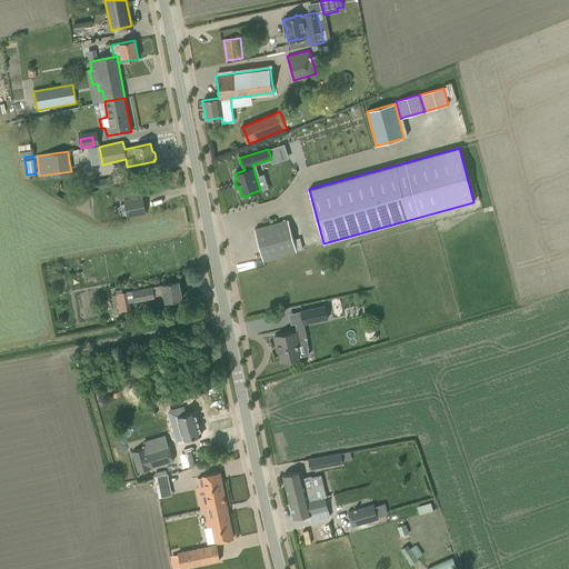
[(109,178),(99,180),(100,188),(110,187),(109,178)]
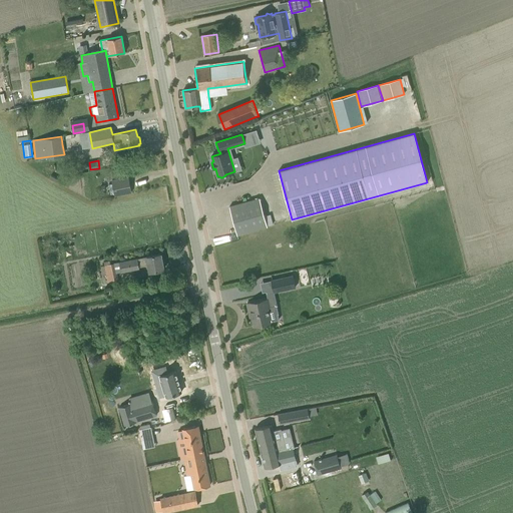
[(111,180),(115,195),(131,192),(128,177),(111,180)]
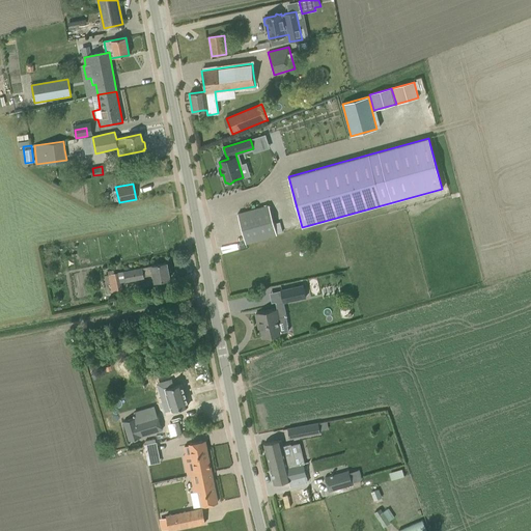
[(274,224),(269,205),(238,214),(246,243),(277,234),(276,233),(274,224)]
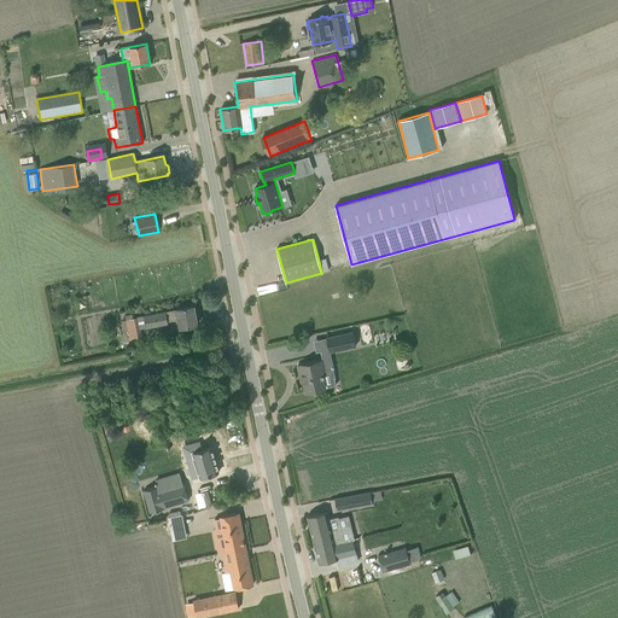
[(325,258),(319,261),(321,272),(328,270),(325,258)]
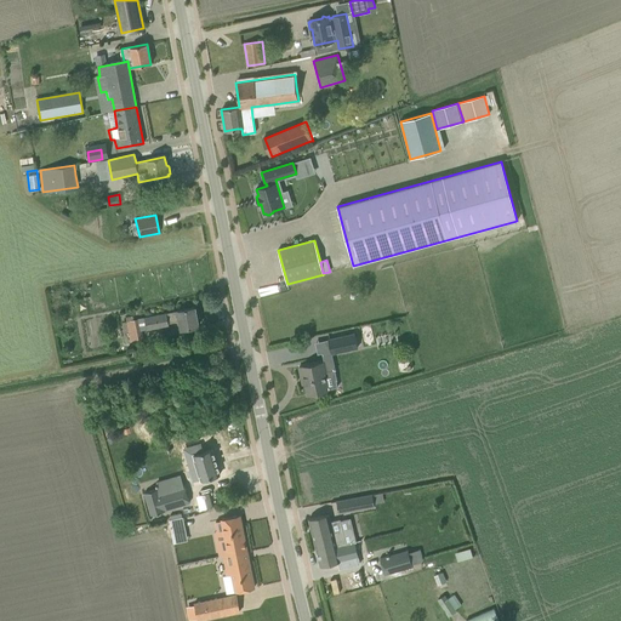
[(194,307),(146,317),(148,330),(170,325),(170,323),(180,320),(181,330),(198,326),(194,307)]
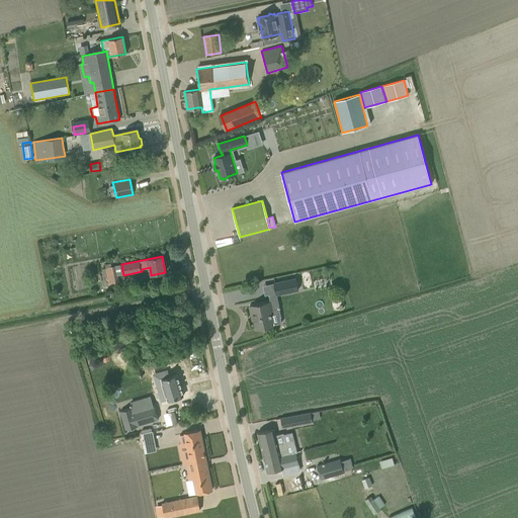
[(105,268),(110,291),(120,289),(115,266),(105,268)]
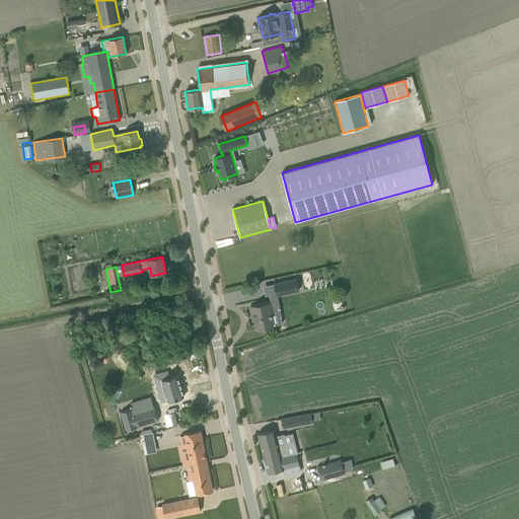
[(296,279),(274,284),(277,295),(299,291),(296,279)]
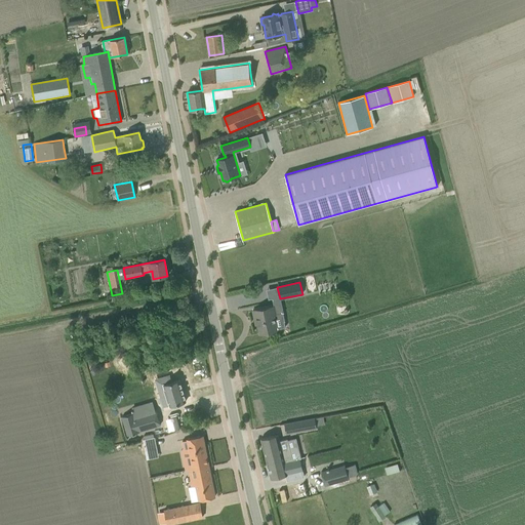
[(263,308),(252,311),(254,320),(256,320),(257,325),(259,333),(277,329),(285,327),(282,313),(277,314),(275,306),(263,308)]
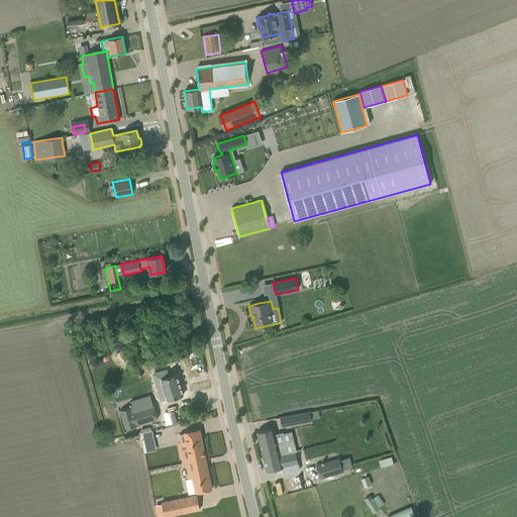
[(187,365),(197,363),(195,352),(185,354),(187,365)]
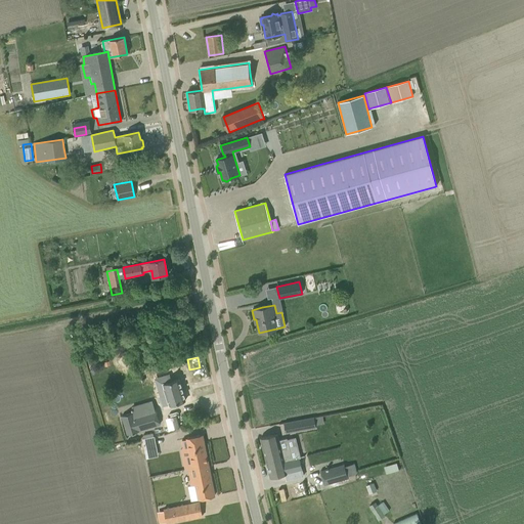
[(171,379),(159,382),(164,398),(167,397),(170,406),(185,401),(179,380),(172,382),(171,379)]
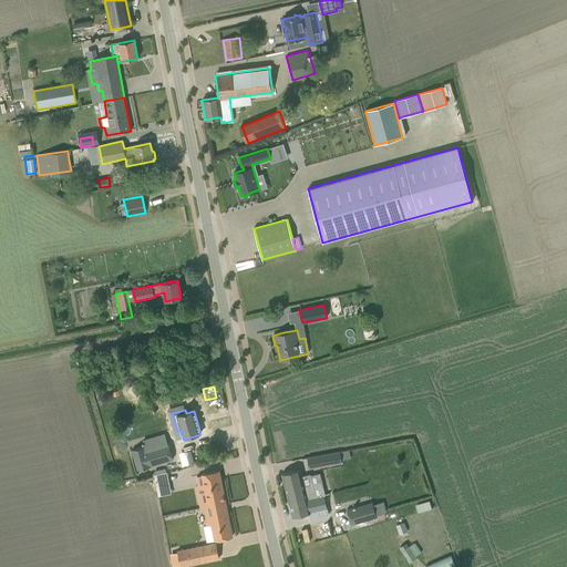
[(173,459),(168,443),(145,450),(144,446),(132,450),(137,471),(151,466),(151,465),(173,459)]
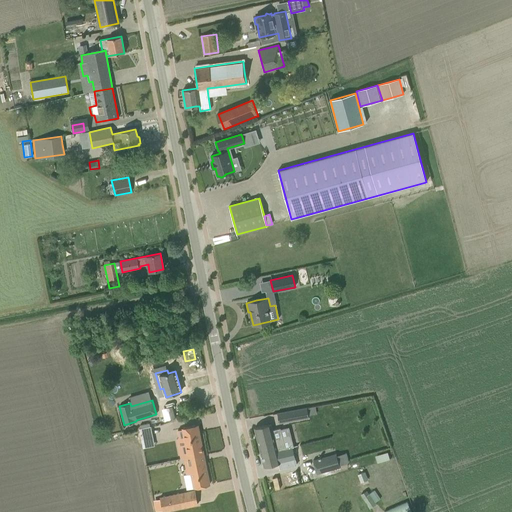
[(307,408),(289,411),(291,421),(308,418),(307,408)]
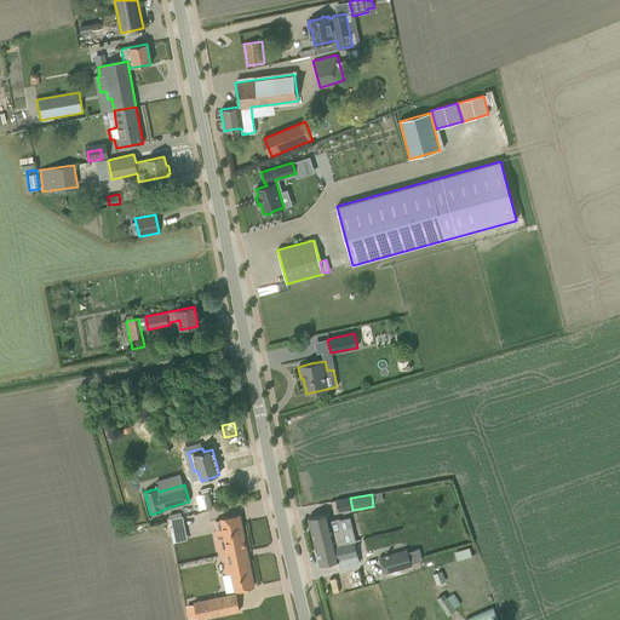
[(309,518),(320,566),(349,558),(349,556),(357,554),(355,540),(345,543),(339,518),(329,521),(327,514),(309,518)]
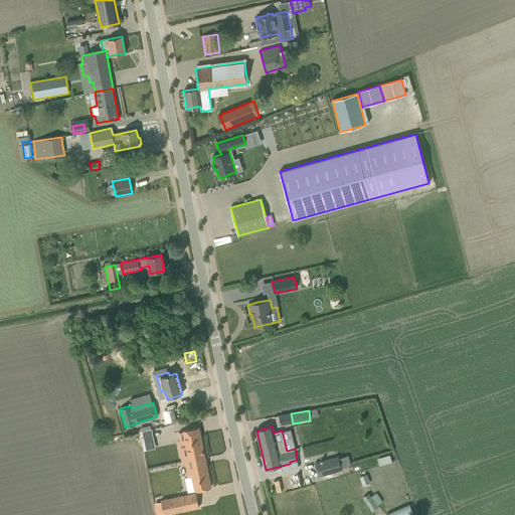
[(139,428),(140,449),(153,449),(152,427),(139,428)]
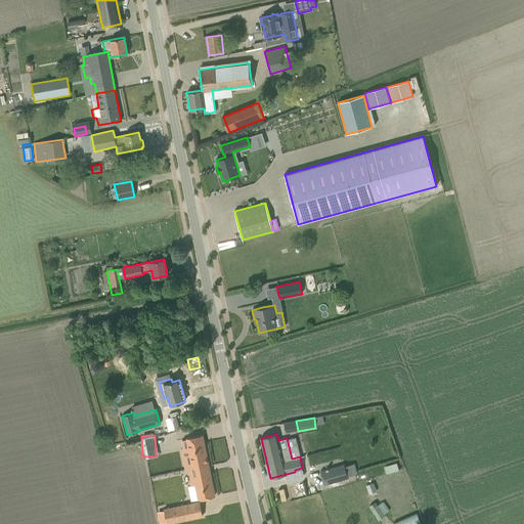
[(186,439),(182,440),(185,455),(189,454),(192,468),(189,469),(191,481),(190,482),(191,485),(187,486),(190,500),(214,496),(202,435),(186,438),(186,439)]
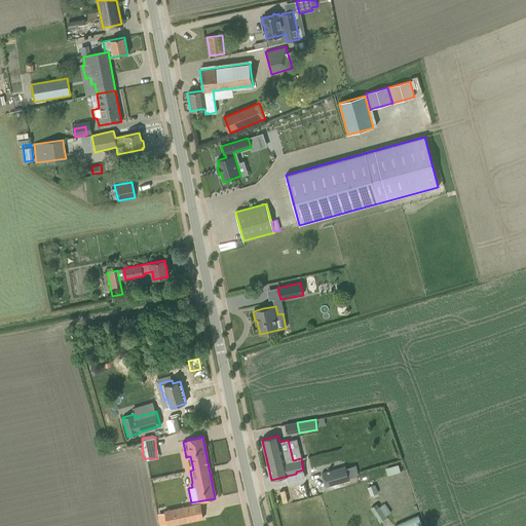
[(345,466),(322,473),(326,487),(349,480),(345,466)]
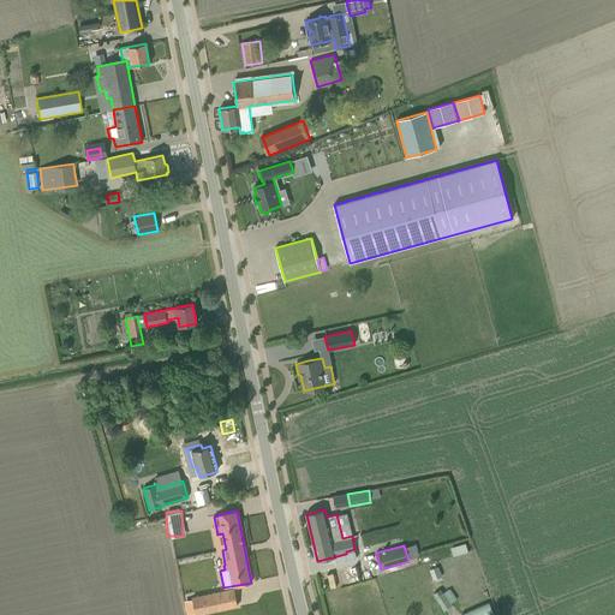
[(196,614),(225,608),(221,591),(192,597),(196,614)]
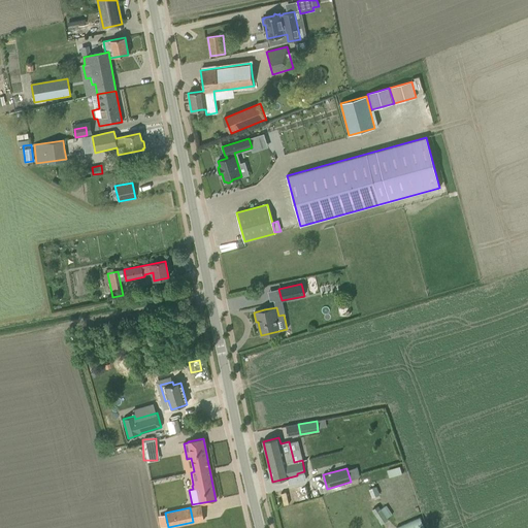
[(387,520),(387,519),(381,509),(374,514),(381,524),(387,520)]
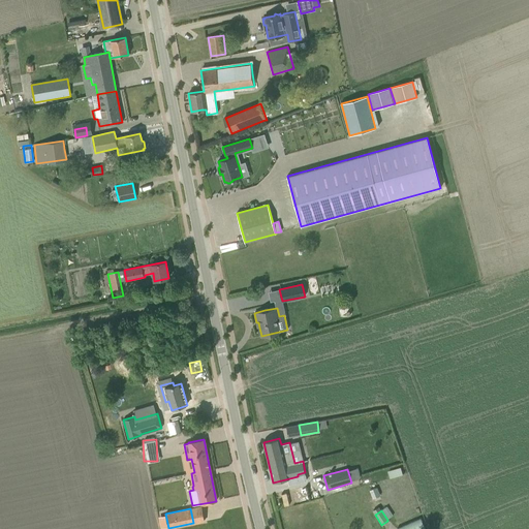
[(395,528),(419,528),(423,528),(418,518),(395,528)]
